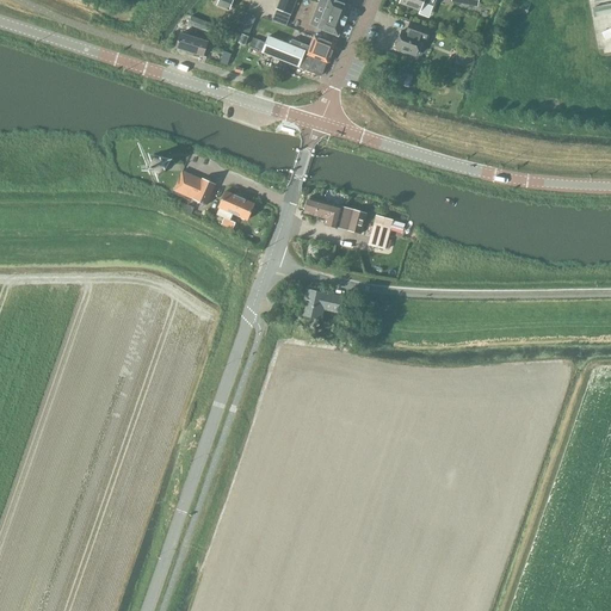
[(233,0),(218,0),(217,5),(229,10),(233,0)]
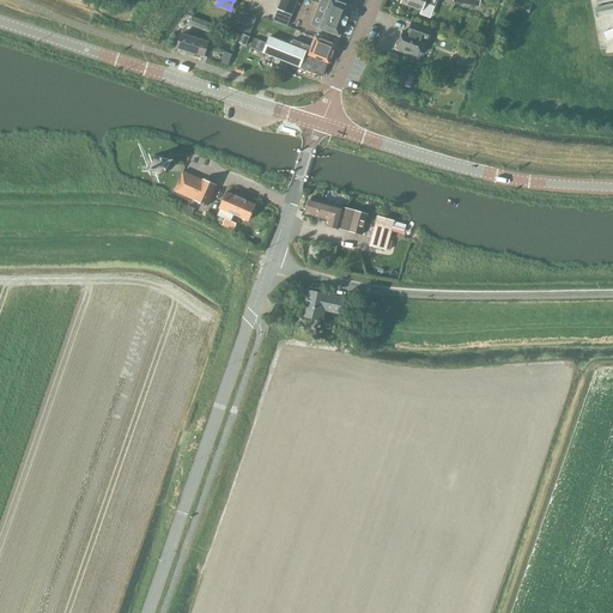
[(297,0),(280,0),(278,10),(292,14),(297,0)]
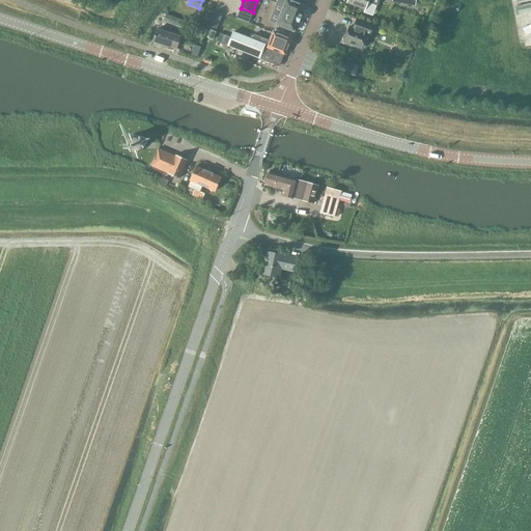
[(285,0),(286,0),(284,0),(278,0),(277,3),(283,6),(277,24),(276,25),(277,25),(292,31),(294,31),(295,30),(298,22),(299,22),(299,21),(300,17),(301,17),(301,16),(300,16),(303,6),(304,6),(304,5),(303,5),(288,0),(285,0)]
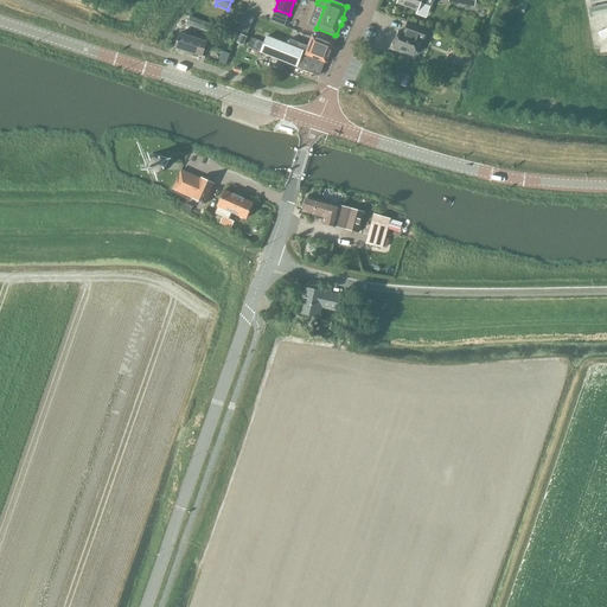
[(397,0),(396,4),(416,12),(420,1),(428,5),(429,0),(397,0)]
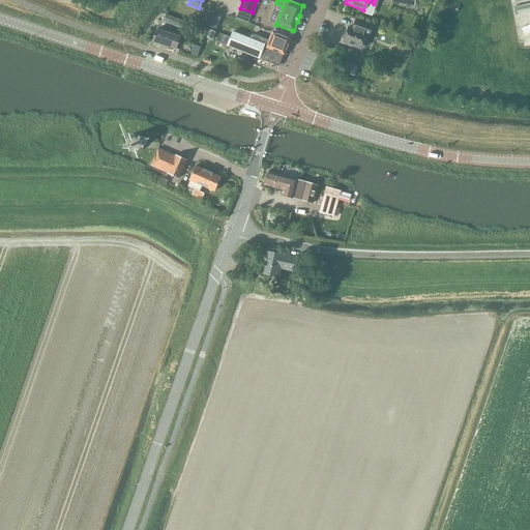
[(185,29),(188,23),(167,12),(164,19),(171,22),(170,25),(175,27),(176,25),(185,29)]
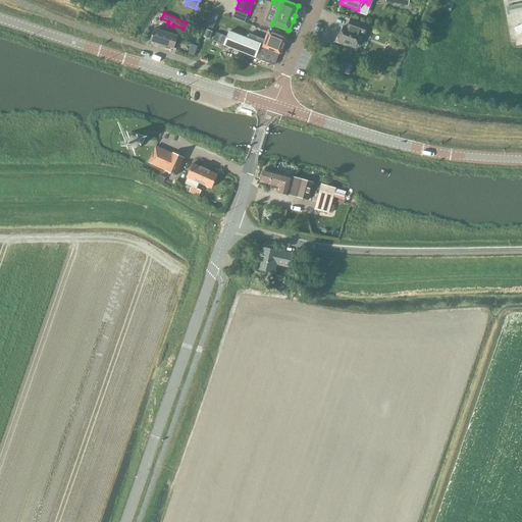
[(204,28),(212,31),(218,15),(210,12),(204,28)]
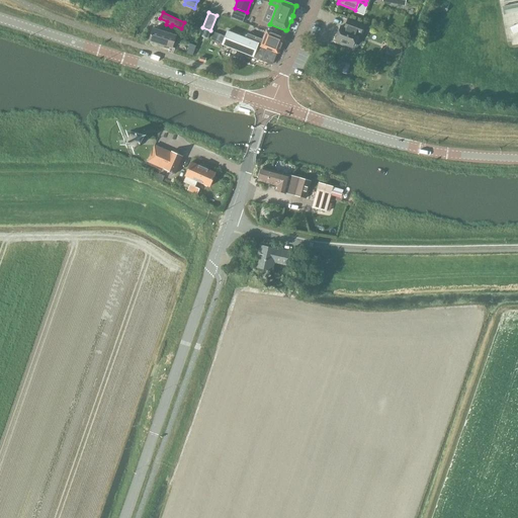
[(334,41),(351,49),(357,34),(358,35),(362,26),(347,20),(343,29),(340,27),(334,41)]
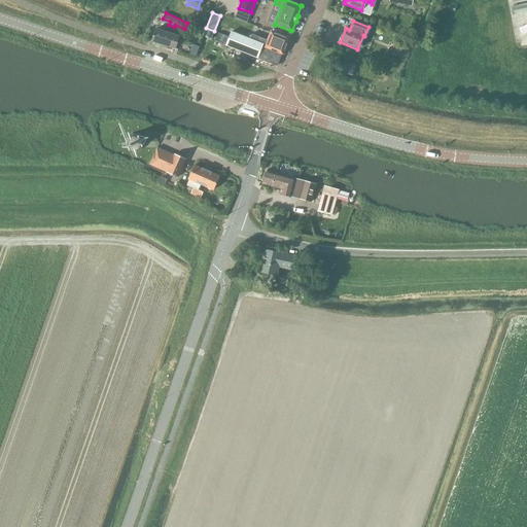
[(152,41),(175,48),(179,36),(155,29),(152,41)]
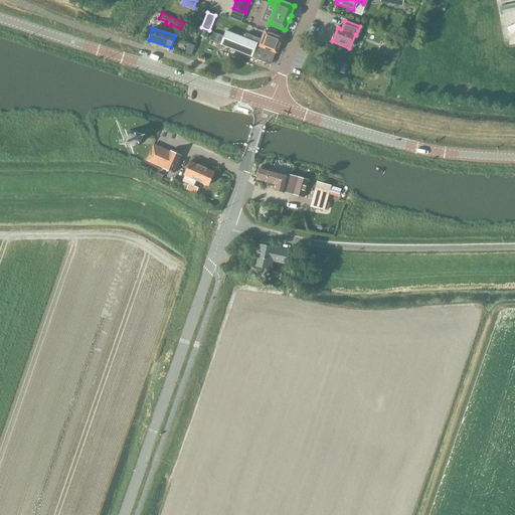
[(201,36),(206,38),(209,31),(204,28),(201,36)]
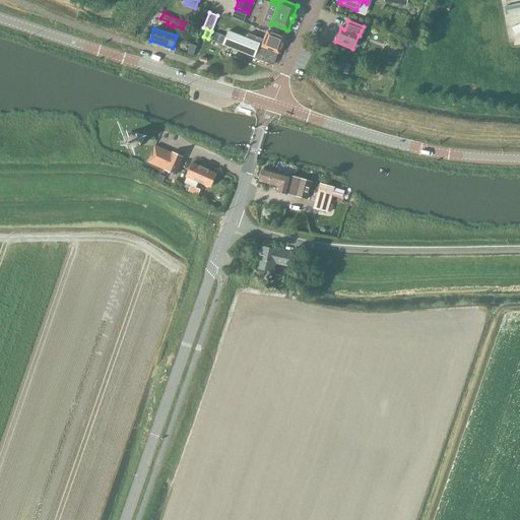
[(229,30),(223,45),(273,65),(273,64),(278,53),(279,53),(282,45),(283,45),(285,42),(284,40),(284,39),(266,30),(263,40),(249,34),(247,38),(229,30)]
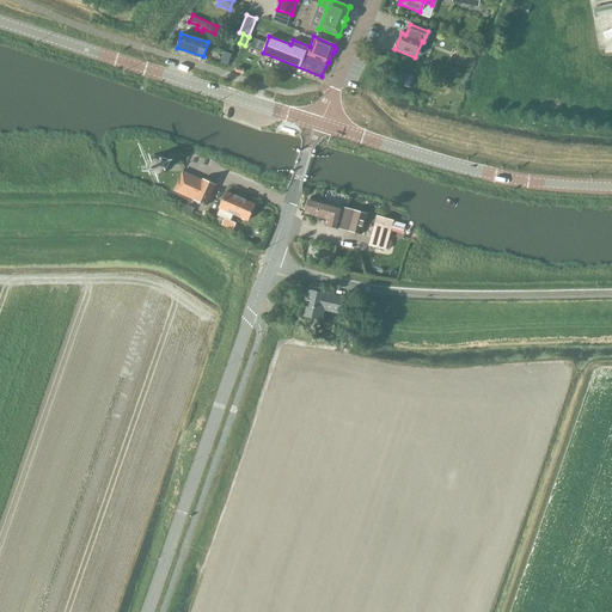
[(460,65),(475,66),(475,55),(460,54),(460,65)]
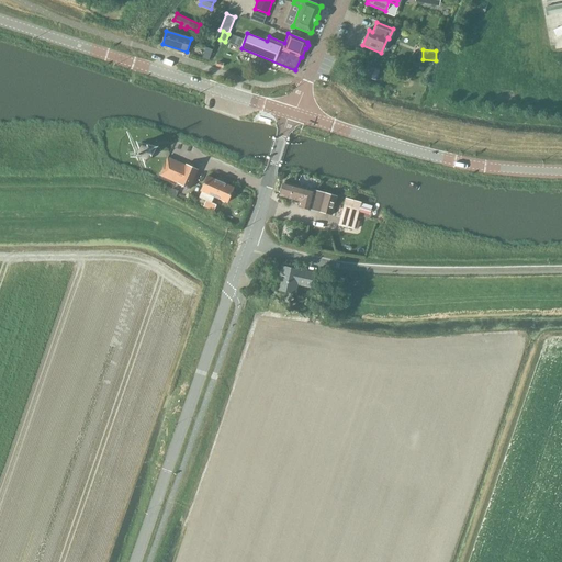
[(138,160),(146,163),(153,158),(154,150),(150,144),(143,143),(136,146),(134,154),(138,160)]
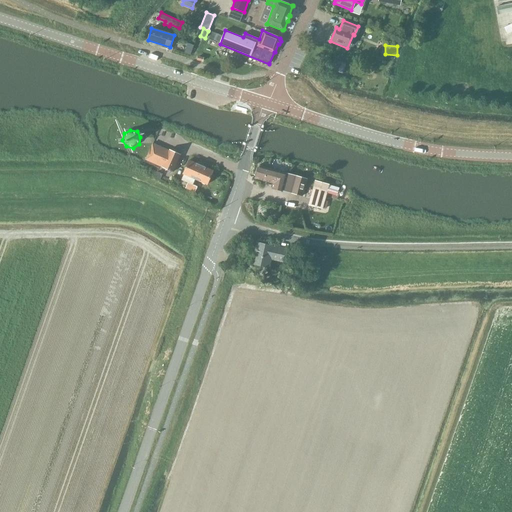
[(162,168),(170,171),(176,156),(153,147),(148,158),(164,164),(162,168)]
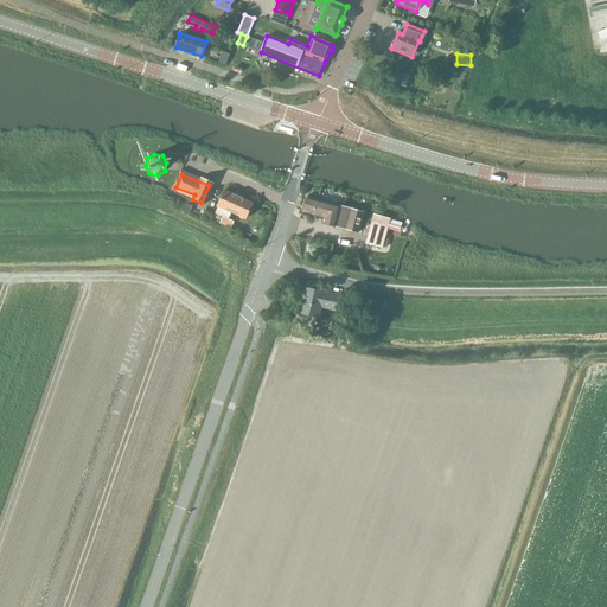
[(219,223),(231,228),(234,222),(229,219),(231,212),(246,219),(253,203),(224,190),(217,206),(218,206),(215,213),(223,217),(219,223)]
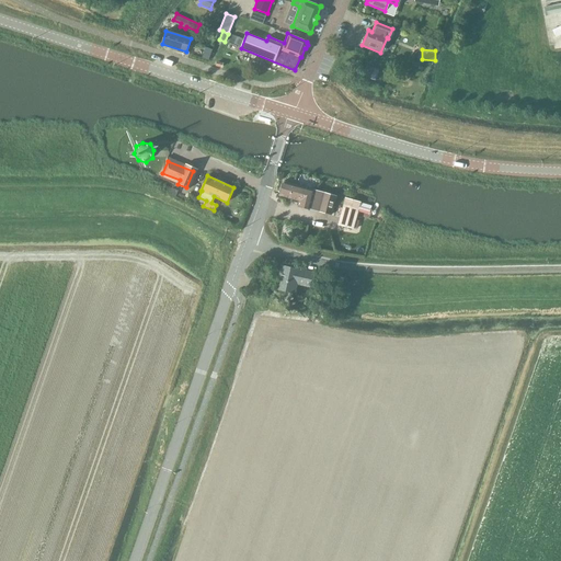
[(319,212),(331,215),(336,195),(284,181),(279,195),(299,201),(298,206),(310,209),(310,208),(320,210),(319,212)]
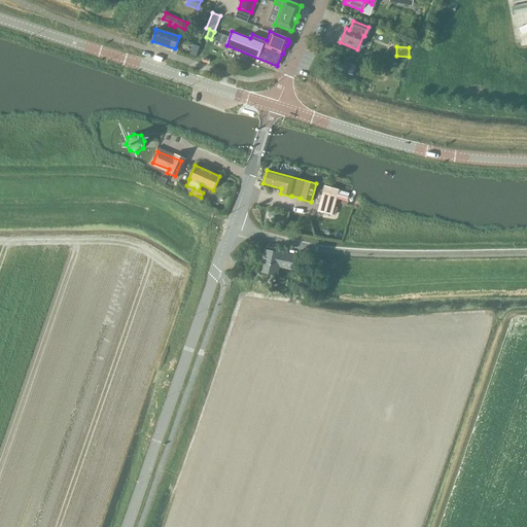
[(318,211),(327,213),(331,214),(338,190),(325,186),(318,211)]
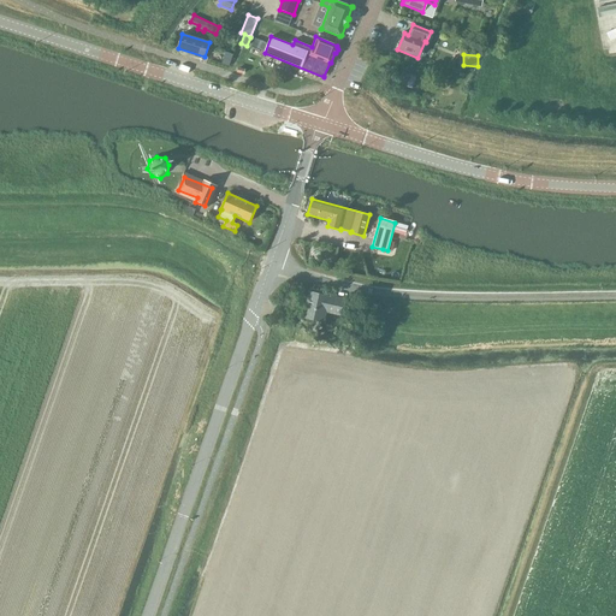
[(303,318),(325,323),(326,313),(342,315),(342,313),(349,315),(351,301),(309,291),(303,318)]
